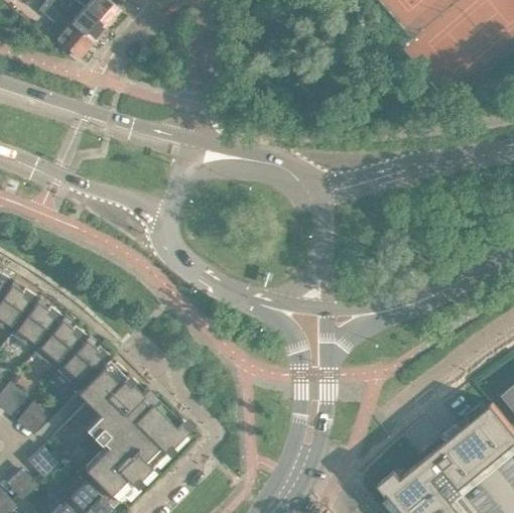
[(94,43),(107,27),(85,8),(78,17),(57,0),(48,0),(46,3),(94,43)]
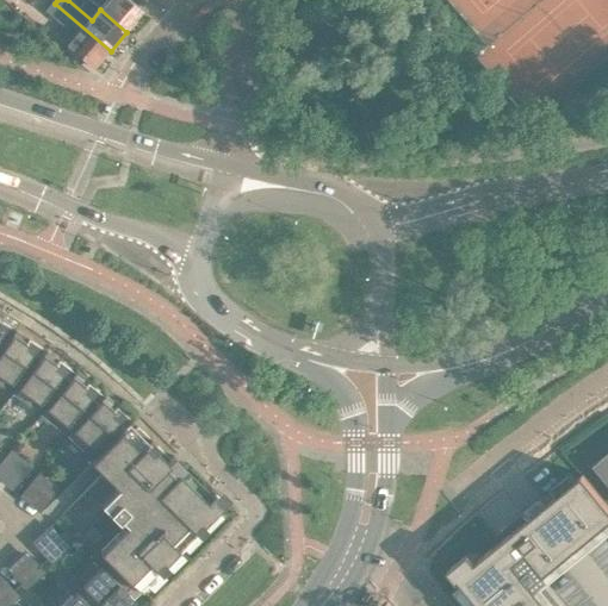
[(91,0),(90,1),(100,10),(126,32),(143,13),(126,0),(91,0)]
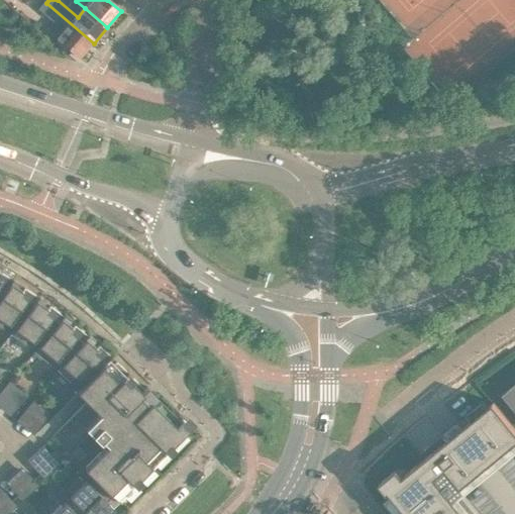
[(90,47),(94,43),(46,3),(38,11),(57,26),(59,24),(66,30),(58,40),(80,60),(82,57),(84,58),(91,49),(90,47)]
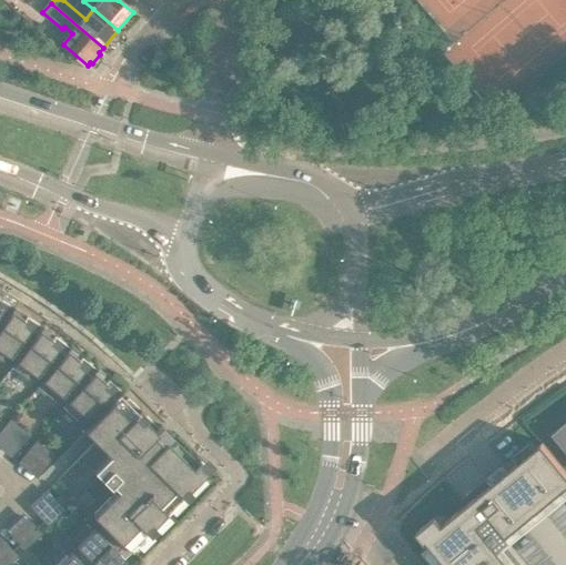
[(0,333),(16,311),(16,310),(14,311),(0,301),(0,333)]
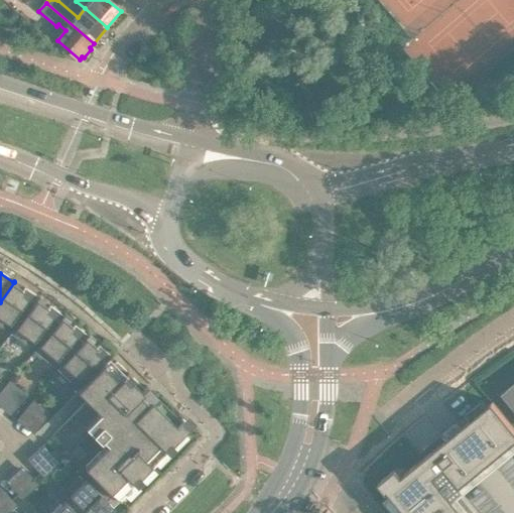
[(15,282),(14,282),(0,302),(0,328),(3,330),(6,325),(10,327),(12,324),(18,328),(12,336),(13,337),(40,299),(40,298),(39,299),(25,290),(23,292),(12,285),(15,282)]
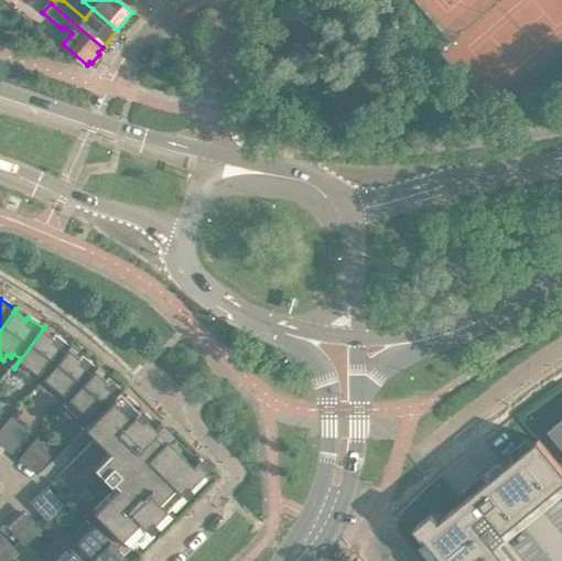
[(42,331),(44,327),(14,368),(29,379),(33,374),(38,376),(40,373),(45,377),(39,386),(40,387),(72,347),(71,347),(55,336),(54,340),(42,331)]
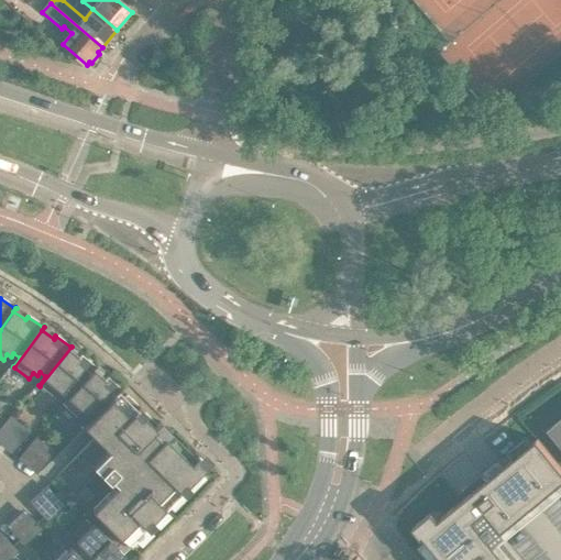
[(72,348),(72,347),(40,386),(54,398),(58,393),(62,395),(65,393),(70,397),(63,405),(64,406),(98,369),(97,369),(83,357),(80,360),(69,351),(72,348)]
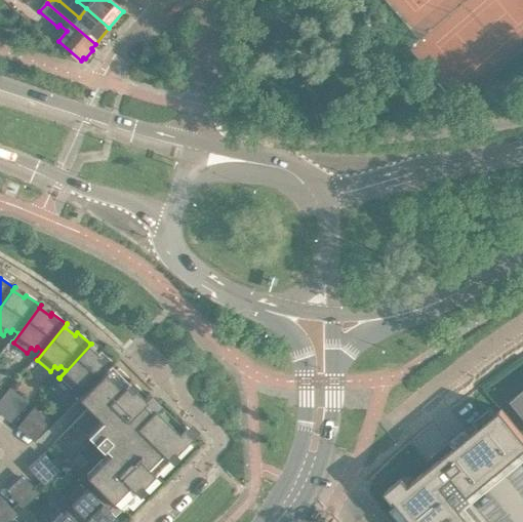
[(79,400),(80,401),(115,365),(115,364),(114,365),(102,354),(98,356),(89,347),(91,344),(59,378),(73,390),(77,386),(81,389),(83,386),(88,390),(79,400)]
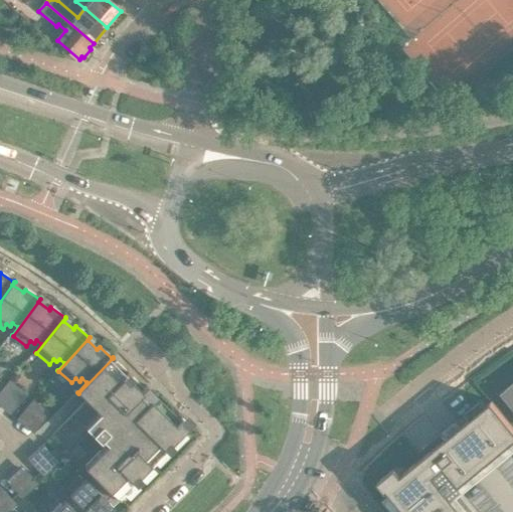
[(108,446),(84,469),(95,478),(96,477),(121,503),(122,502),(119,499),(123,495),(125,498),(136,486),(137,487),(138,486),(135,483),(139,479),(141,481),(152,470),(153,471),(154,470),(151,467),(166,452),(169,454),(170,454),(167,451),(183,434),(190,427),(182,418),(175,425),(152,402),(154,399),(146,391),(148,388),(147,387),(145,390),(133,379),(131,381),(127,377),(130,374),(129,373),(128,374),(117,363),(115,365),(111,361),(114,358),(113,358),(78,393),(100,414),(86,429),(101,443),(103,441),(108,446)]
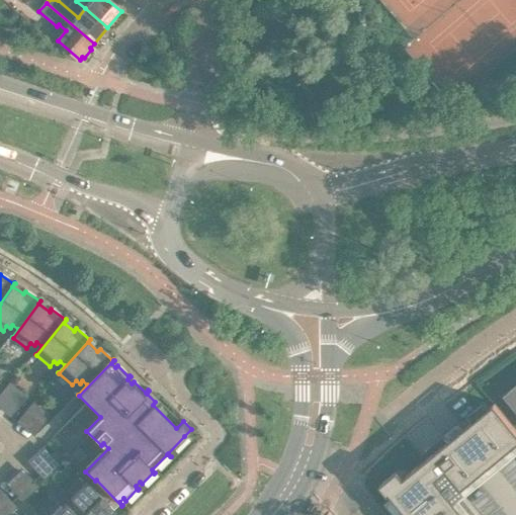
[(10,385),(0,399),(0,408),(9,416),(25,400),(26,399),(10,385)]
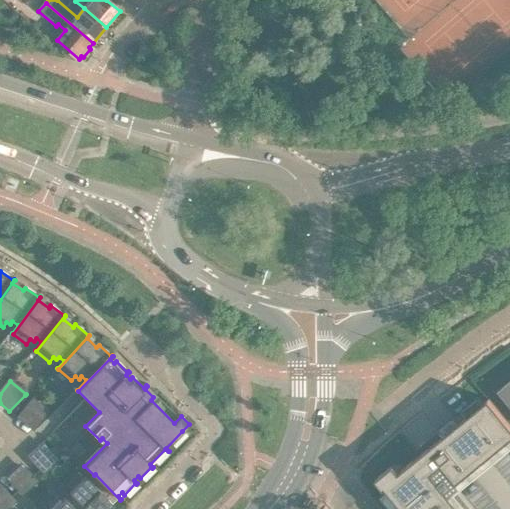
[(509,384),(499,393),(509,405),(509,384)]
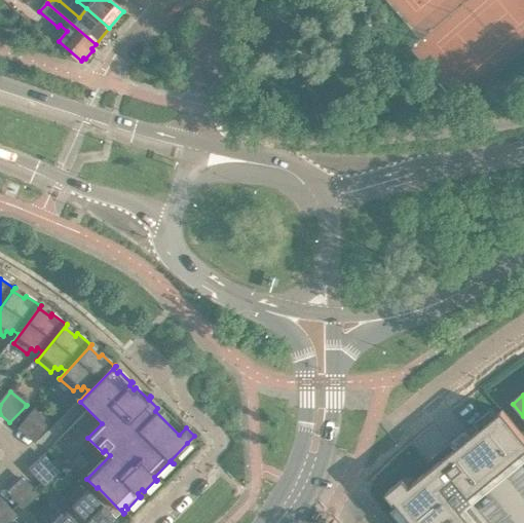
[(63,436),(86,415),(78,405),(54,426),(63,436)]
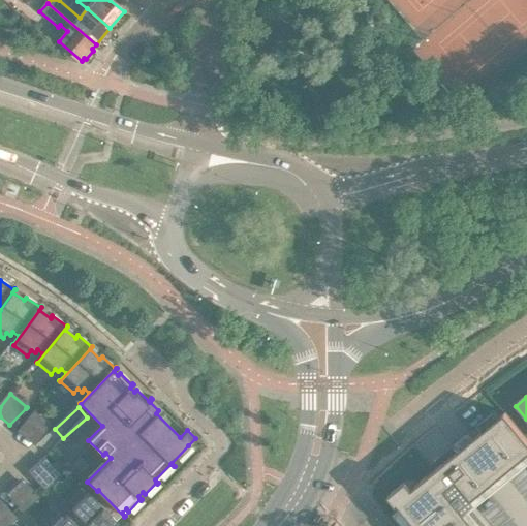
[(35,413),(19,433),(33,444),(50,428),(51,427),(35,413)]
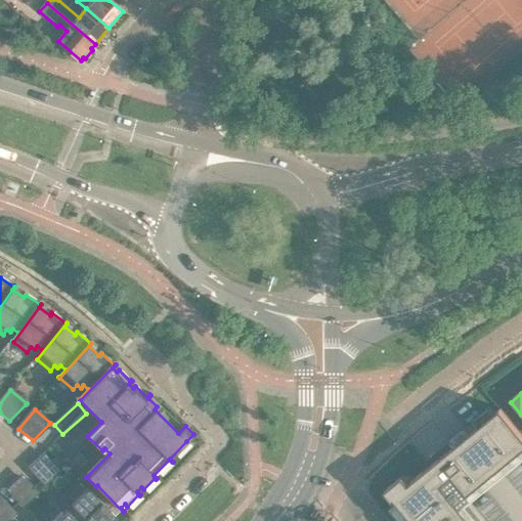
[(396,483),(385,492),(393,503),(395,501),(398,504),(410,520),(471,520),(457,503),(450,495),(442,485),(452,477),(469,496),(482,485),(520,453),(521,454),(521,435),(502,410),(495,415),(486,423),(480,428),(471,435),(470,436),(462,442),(455,447),(451,450),(448,445),(434,457),(425,465),(429,470),(425,473),(409,485),(403,477),(396,483)]
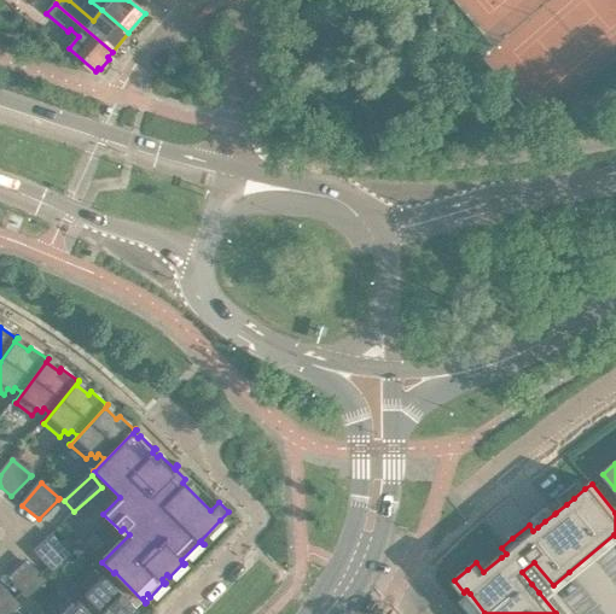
[(85,545),(96,555),(103,547),(93,537),(85,545)]
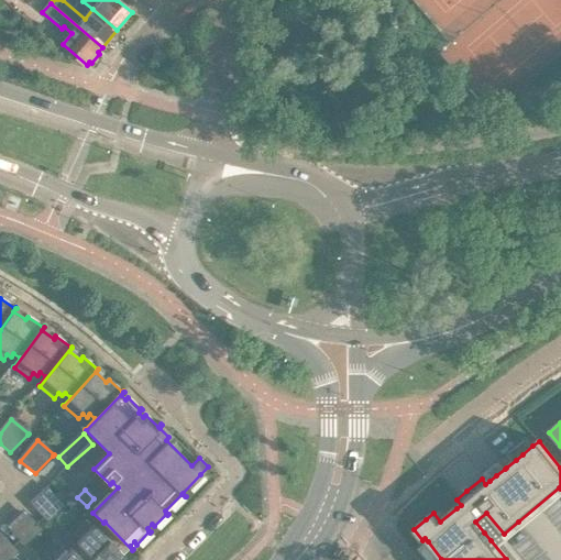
[(65,507),(45,491),(32,504),(50,524),(65,508),(65,507)]
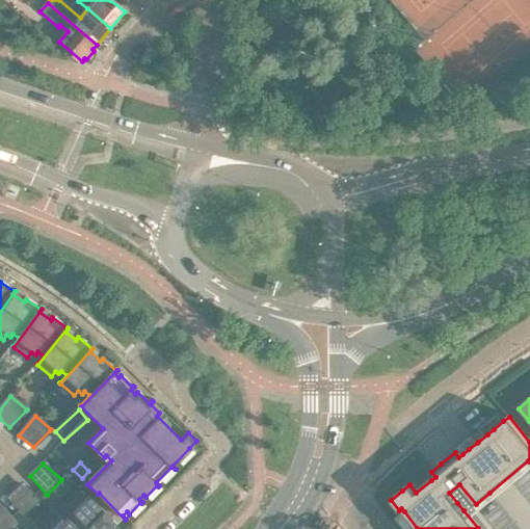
[(38,501),(20,485),(7,498),(24,516),(38,502),(38,501)]
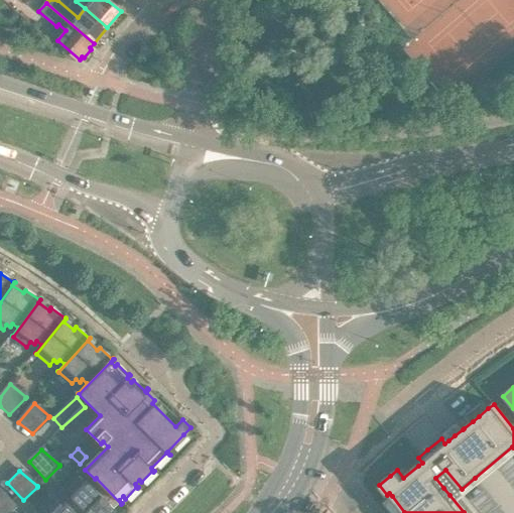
[(66,494),(74,501),(75,500),(88,512),(112,512),(120,503),(121,504),(96,478),(95,479),(90,485),(87,482),(84,485),(79,481),(66,494)]
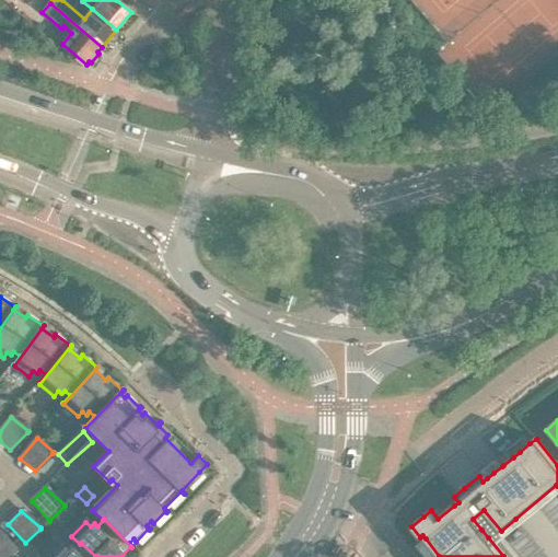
[(16,549),(0,535),(0,556),(11,556),(18,550),(16,549)]
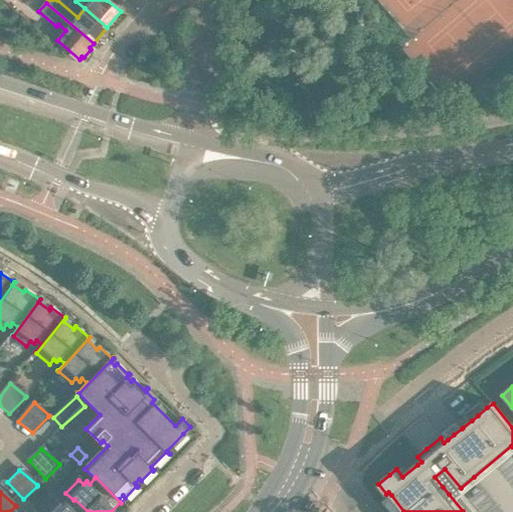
[(88,511),(74,499),(73,500),(67,505),(65,502),(62,506),(61,505),(54,511),(88,511)]
